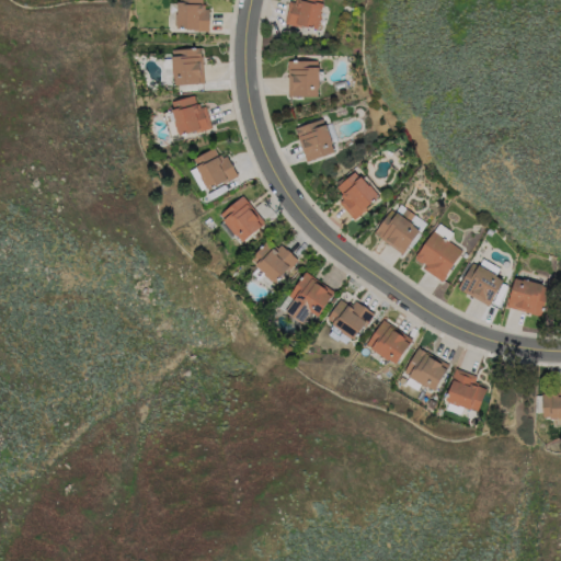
[(174,29),(175,1),(178,1),(178,0),(204,0),(204,1),(210,1),(209,32),(193,31),(192,30),(174,29)]
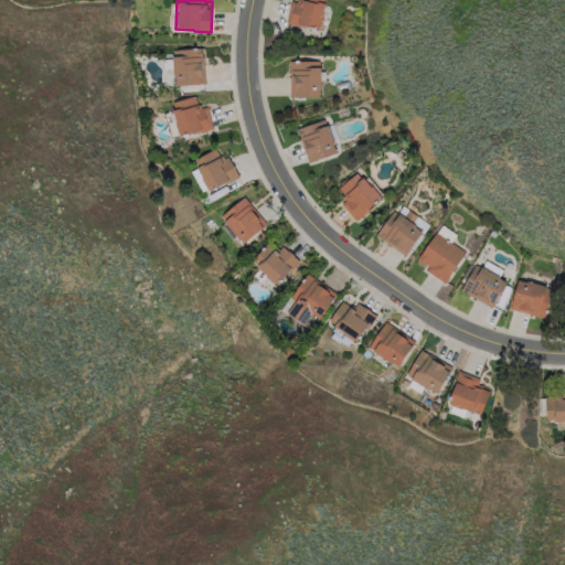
[(324,1),(317,28),(301,24),(301,27),(285,22),(290,1),(296,2),(296,0),(322,0),(322,1),(324,1)]
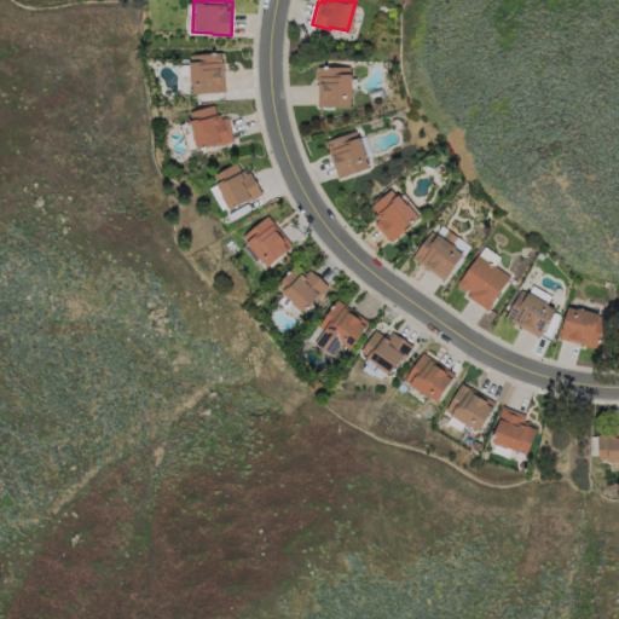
[(226,94),(191,97),(189,64),(190,63),(190,55),(223,52),(226,94)]
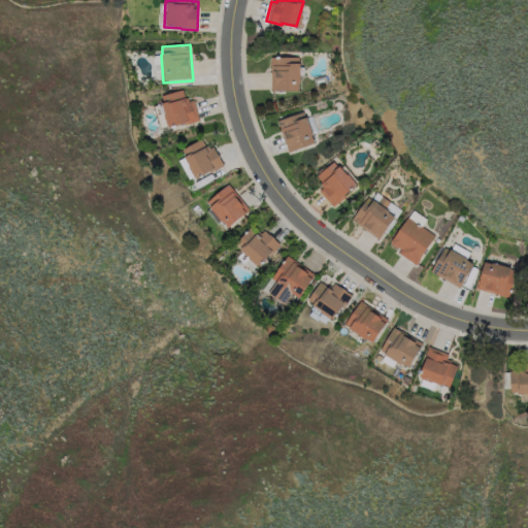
[(298,56),(298,90),(269,90),(269,56),(298,56)]
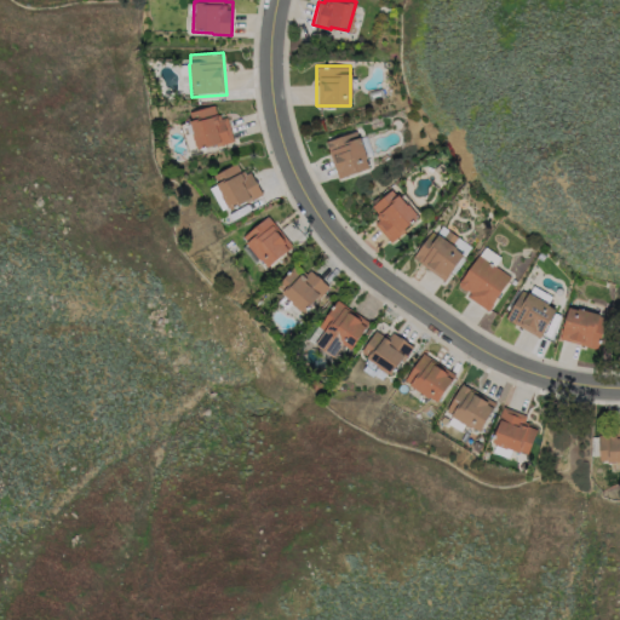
[(188,151),(181,125),(190,122),(190,118),(189,113),(212,107),(217,121),(227,118),(233,142),(216,147),(214,144),(188,151)]
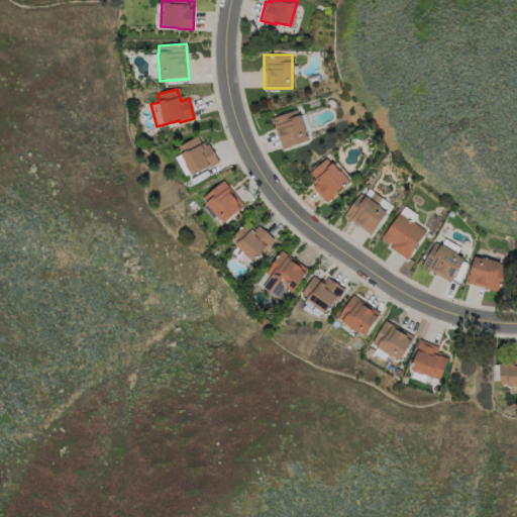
[(307,139),(282,147),(272,118),(297,109),(307,139)]
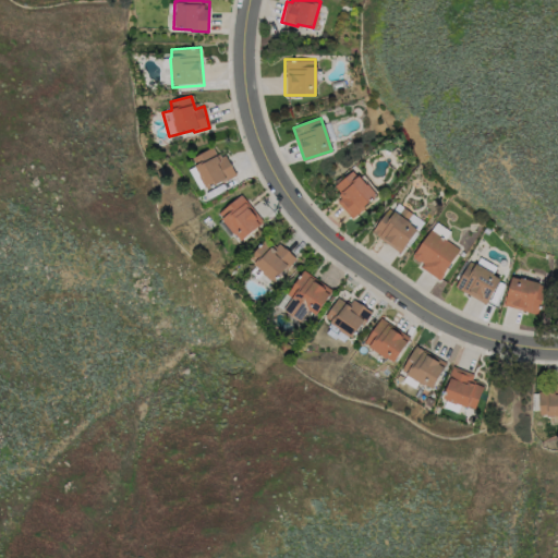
[(217,155),(225,152),(235,174),(206,190),(195,167),(198,165),(195,159),(215,150),(217,155)]
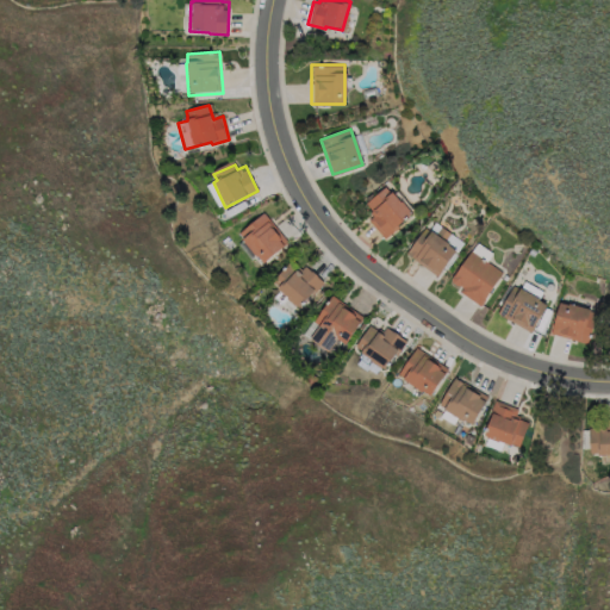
[(368,218),(372,216),(369,213),(372,211),(366,204),(385,186),(409,213),(384,236),(368,218)]
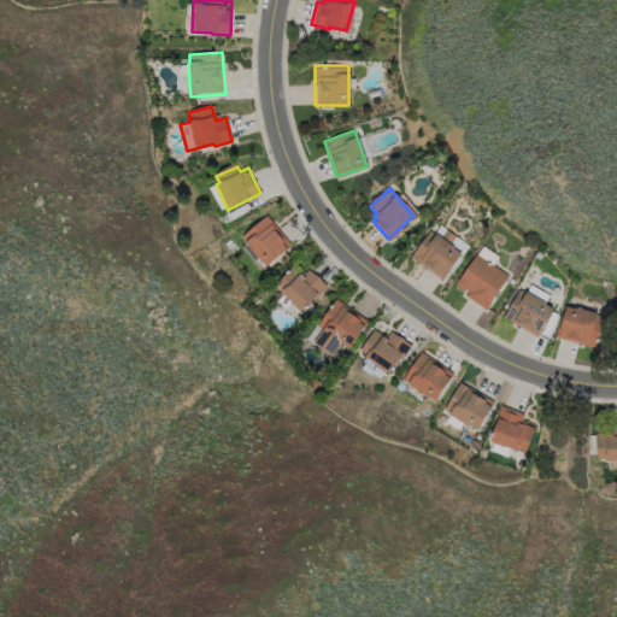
[(241,238),(265,217),(291,247),(266,268),(241,238)]
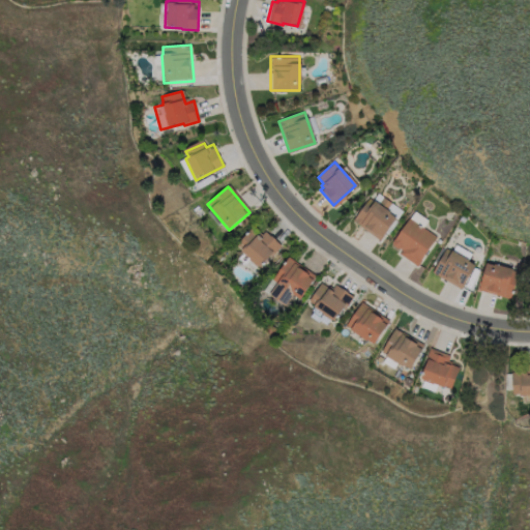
[(379,239),(352,219),(367,197),(395,216),(379,239)]
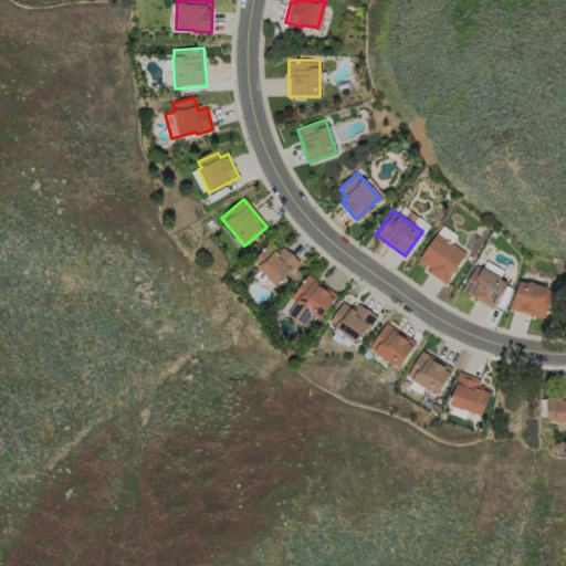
[(418,258),(442,223),(458,234),(452,242),(467,253),(446,283),(427,270),(429,266),(427,265),(422,265),(418,261),(418,258)]
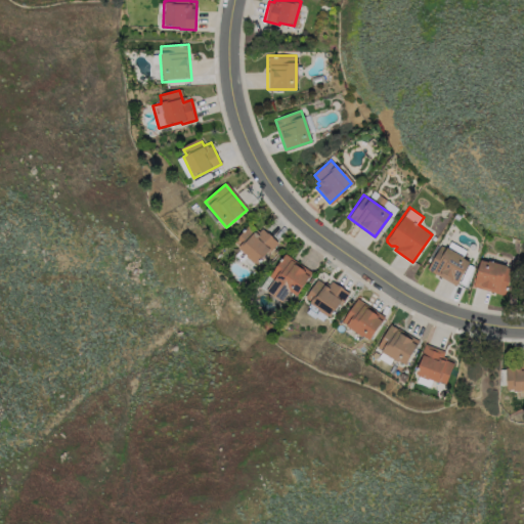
[(254,232),(260,226),(277,242),(257,265),(238,249),(239,248),(234,243),(249,227),(254,232)]
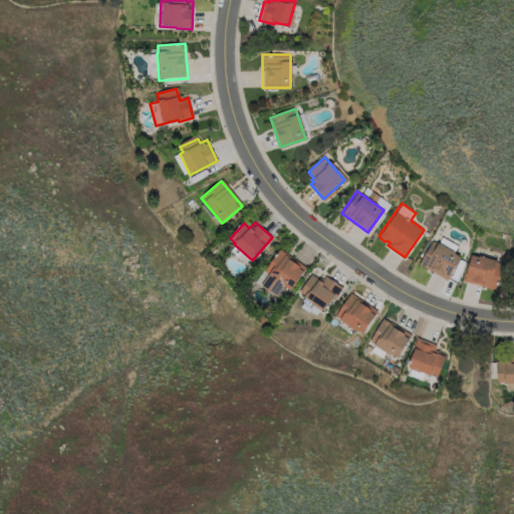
[(447,279),(420,264),(433,241),(437,244),(442,236),(458,245),(454,251),(461,255),(447,279)]
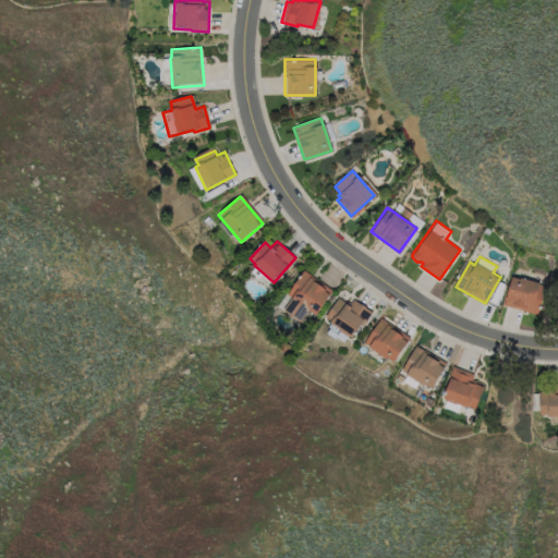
[(307,312),(300,324),(277,308),(301,271),(331,291),(315,316),(307,312)]
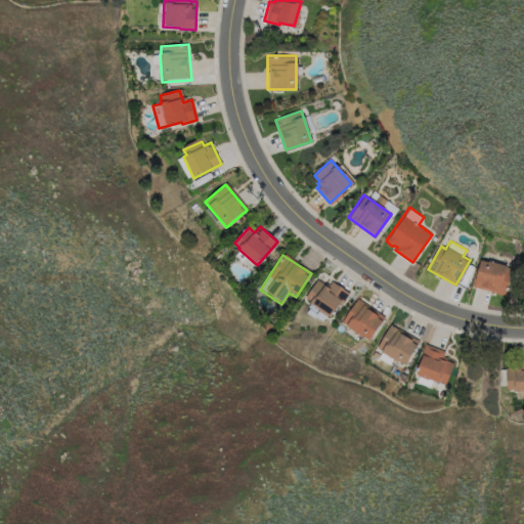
[(505,295),(473,287),(480,259),(513,267),(505,295)]
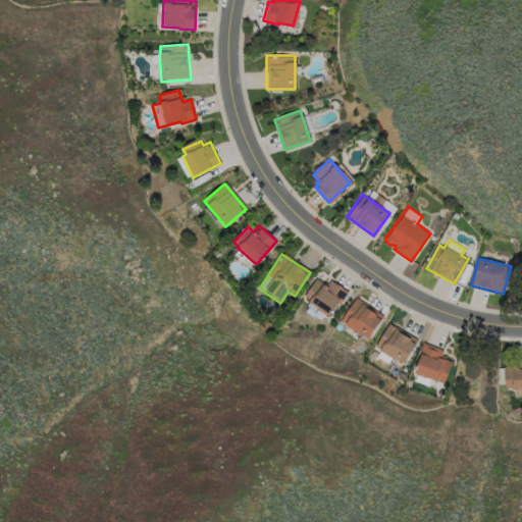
[(328,278),(347,292),(329,316),(303,298),(316,279),(324,284),(328,278)]
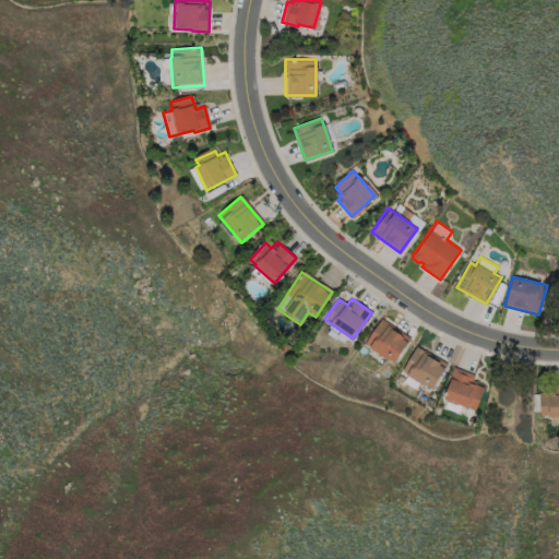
[(364,342),(380,318),(409,337),(392,363),(367,347),(368,345),(364,342)]
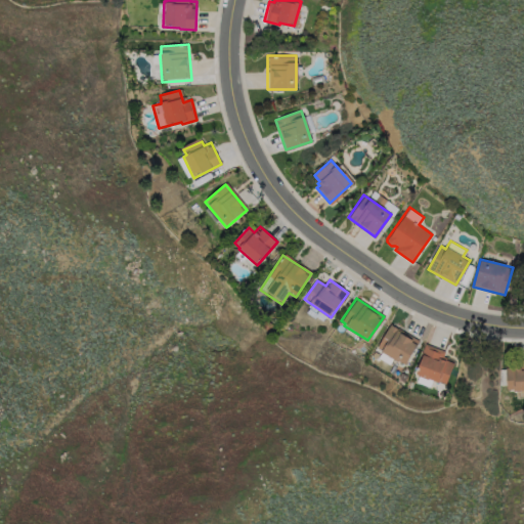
[(403,365),(380,352),(381,350),(376,347),(388,324),(418,341),(403,365)]
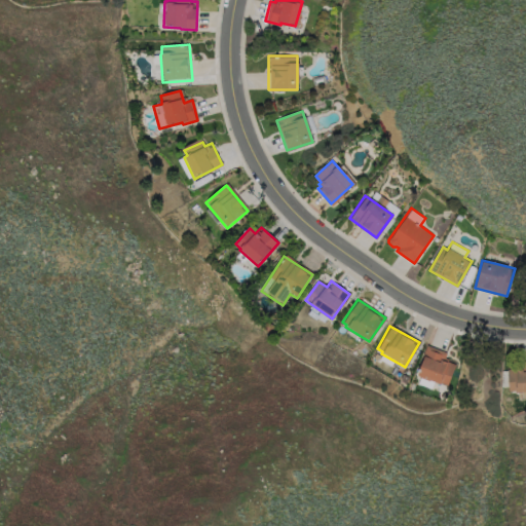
[(454,365),(446,383),(440,380),(438,383),(428,379),(427,380),(418,377),(419,375),(416,374),(422,361),(420,360),(426,344),(447,352),(445,358),(447,359),(447,362),(454,365)]
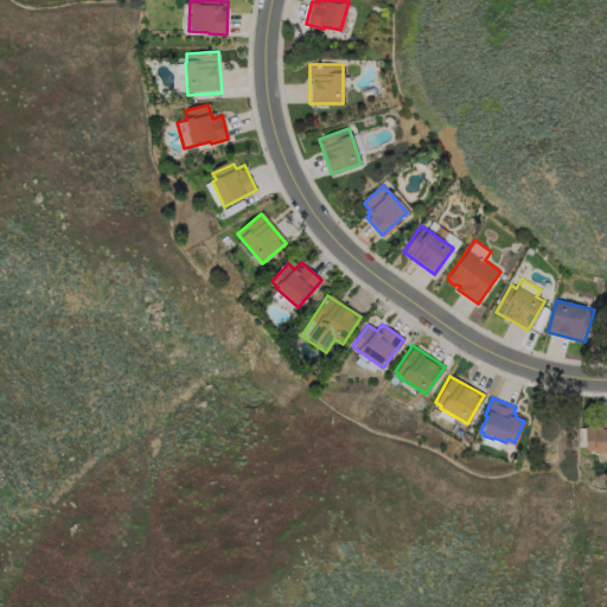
[(606,451),(586,452),(585,426),(600,426),(600,416),(606,415),(606,451)]
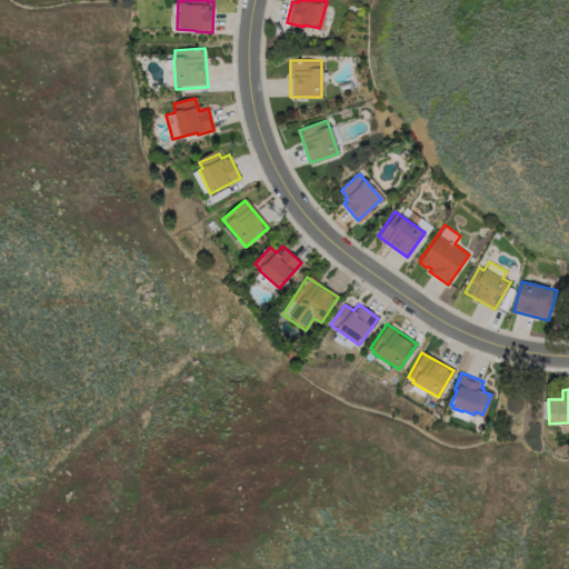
All buildings are outlined.
